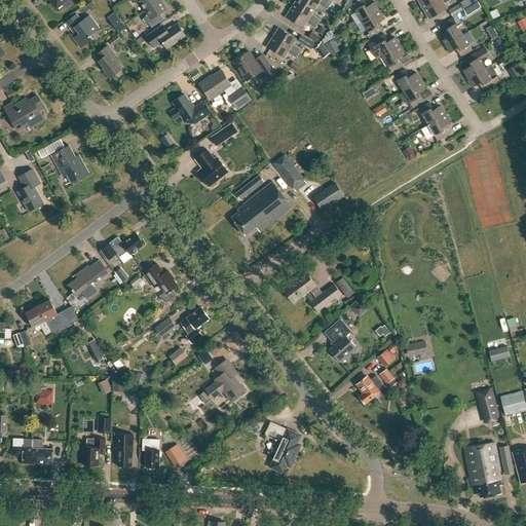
[(45,0),(49,0),(57,8),(64,3),(66,6),(71,2),(69,0),(43,0),(45,1),(45,0)]
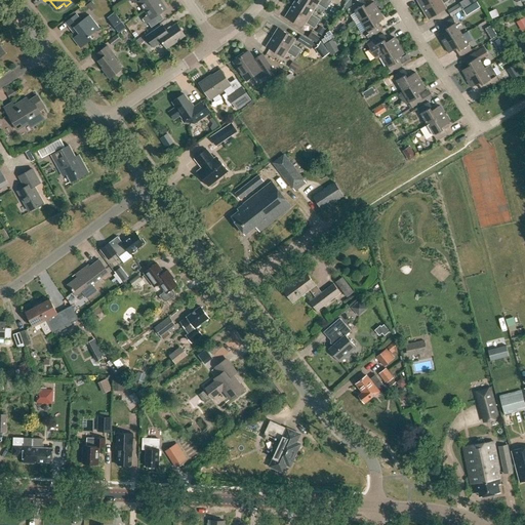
[(132,0),(135,4),(138,1),(145,10),(159,0),(132,0)]
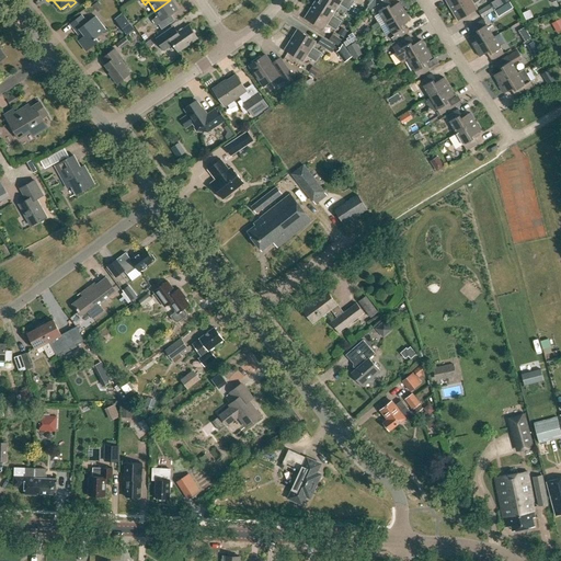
[(158,16),(152,20),(157,25),(158,24),(162,30),(175,21),(171,14),(179,10),(171,0),(170,0),(155,11),(158,16)]
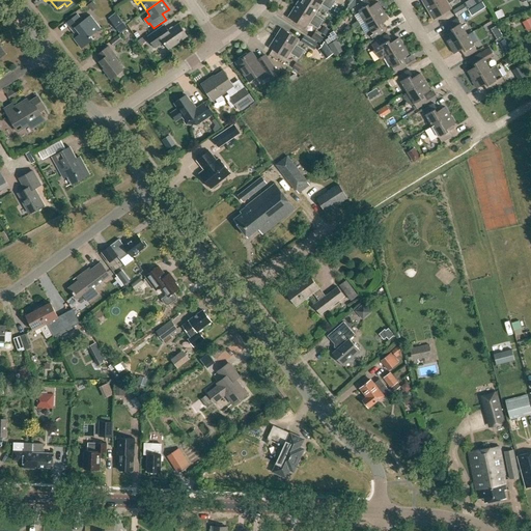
[(295,7),(322,24),(324,20),(315,15),(318,9),(303,0),(302,0),(301,2),(299,0),(295,7)]
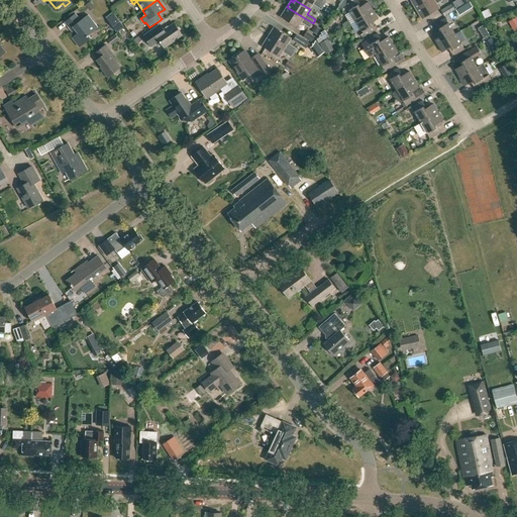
[(295,0),(310,9),(313,4),(321,10),(324,5),(315,0),(295,0)]
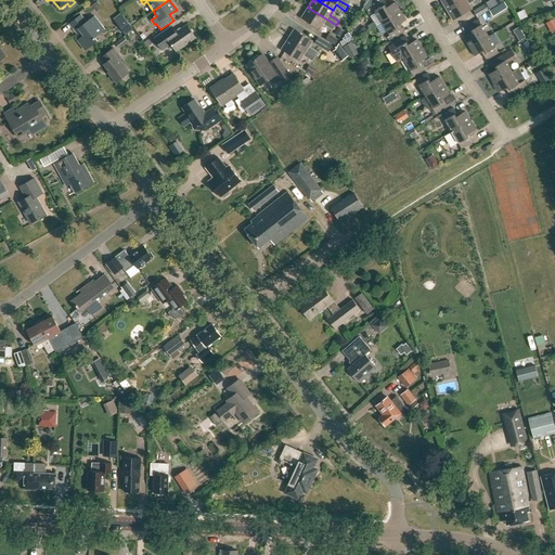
[(379,0),(372,5),(382,22),(401,11),(396,2),(388,7),(384,0),(379,0)]
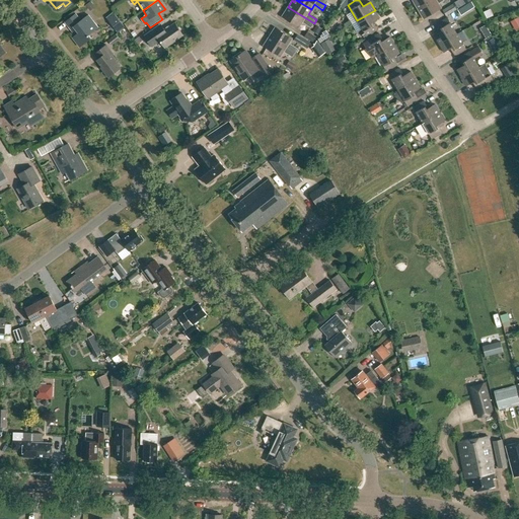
[(412,0),(419,9),(434,0),(412,0)]
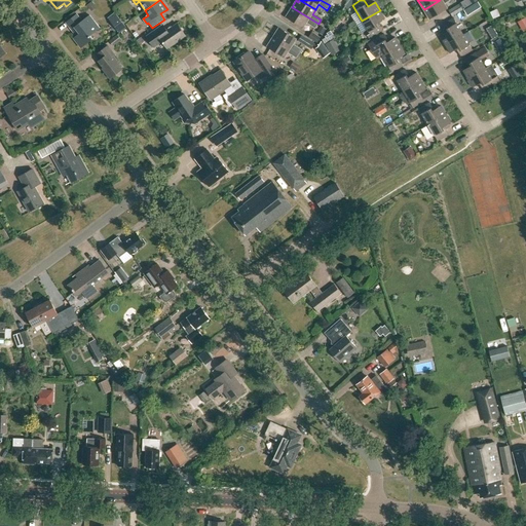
[(440,0),(424,9),(429,20),(447,9),(444,4),(450,0),(440,0)]
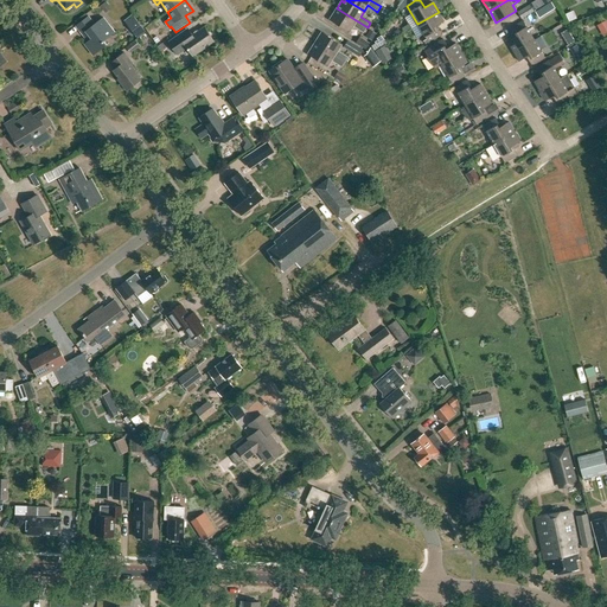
[(101,6),(106,13),(112,10),(107,1),(101,6)]
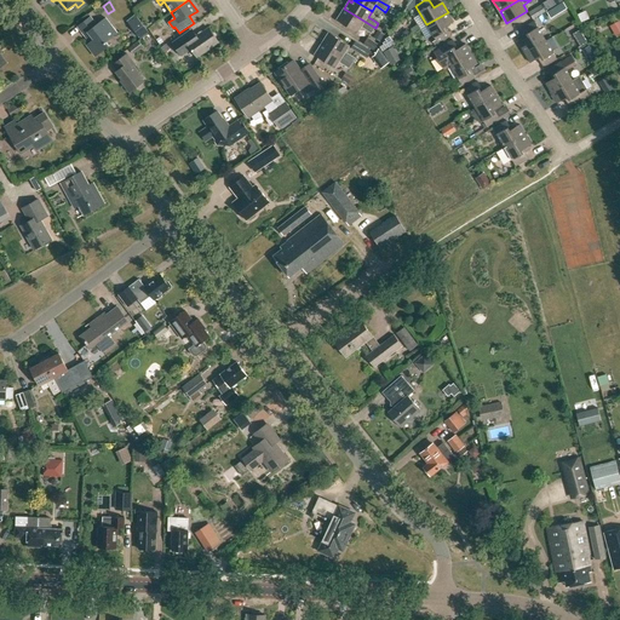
[(563,1),(556,6),(560,13),(568,9),(563,1)]
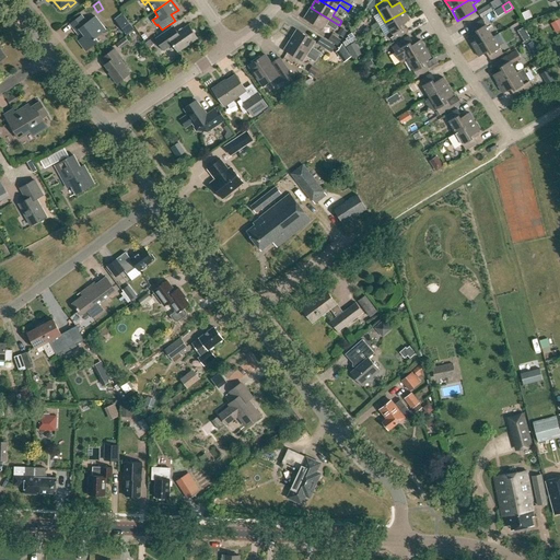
[(490,3),(477,11),(481,18),(494,10),(490,3)]
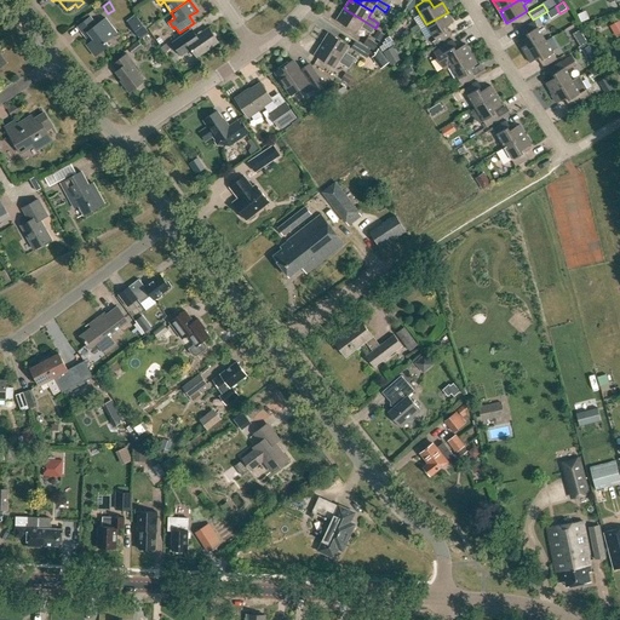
[(361,27),(372,34),(375,28),(344,9),(339,17),(342,18),(339,22),(357,33),(361,27)]
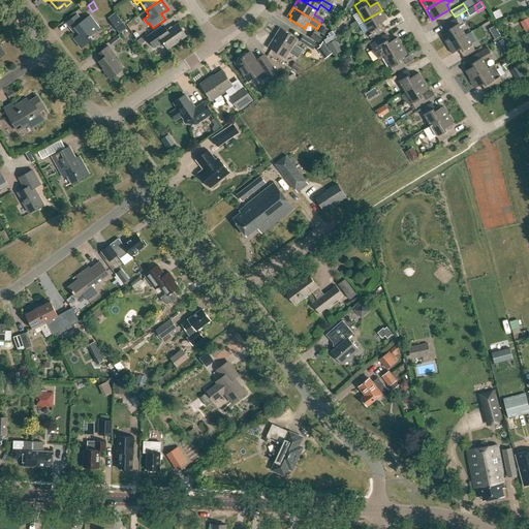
[(497,9),(500,17),(505,14),(502,7),(497,9)]
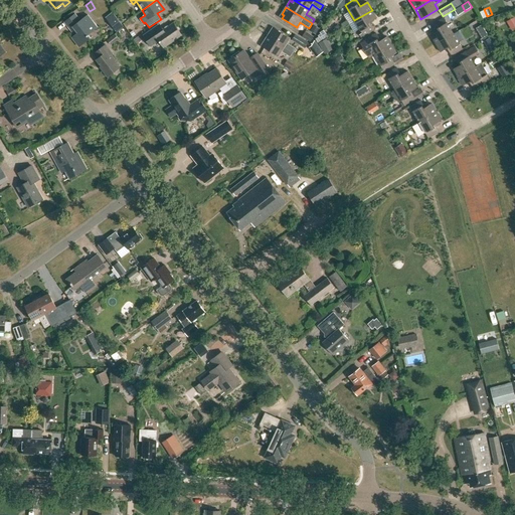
[(354,20),(364,36),(375,29),(370,22),(377,18),(372,10),(354,20)]
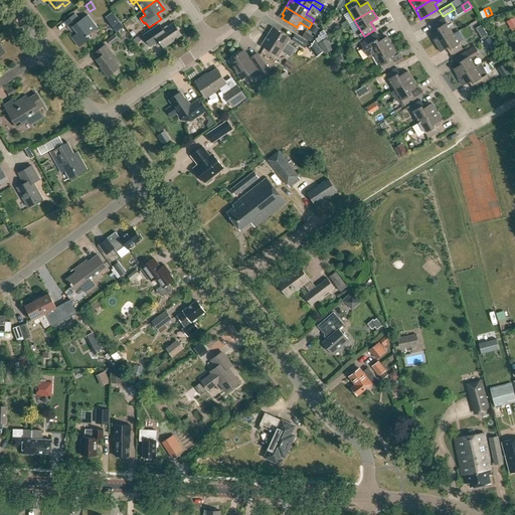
[(105,17),(116,31),(123,26),(111,11),(105,17)]
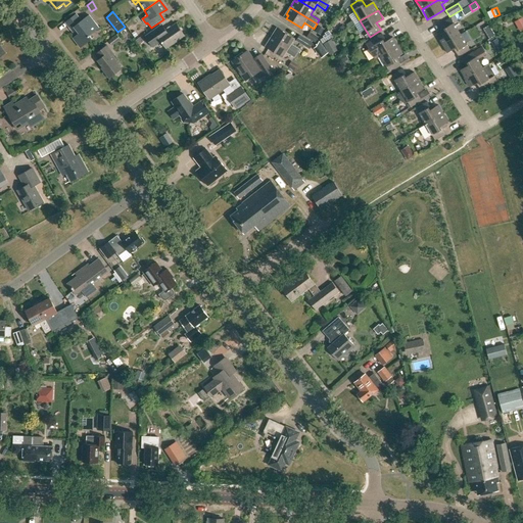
[(398,11),(392,15),(396,22),(403,19),(398,11)]
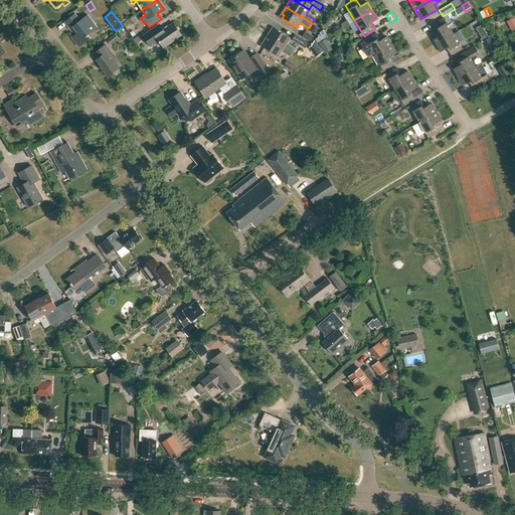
[(74,35),(71,37),(79,47),(91,38),(89,35),(98,28),(88,15),(80,20),(74,13),(64,22),(74,35)]
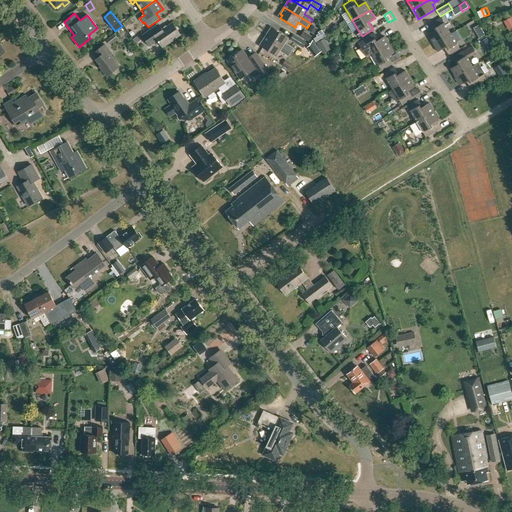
[(433,43),(451,33),(441,17),(430,24),(435,31),(428,35),(433,43)]
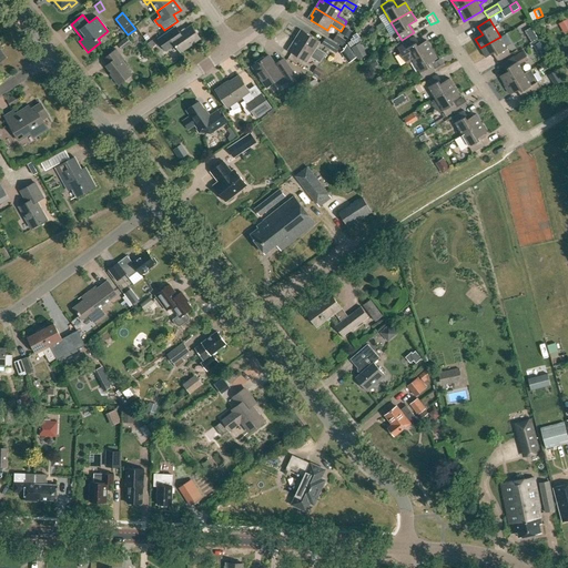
[(175,46),(181,53),(201,39),(191,26),(176,36),(172,29),(158,39),(166,51),(175,46)]
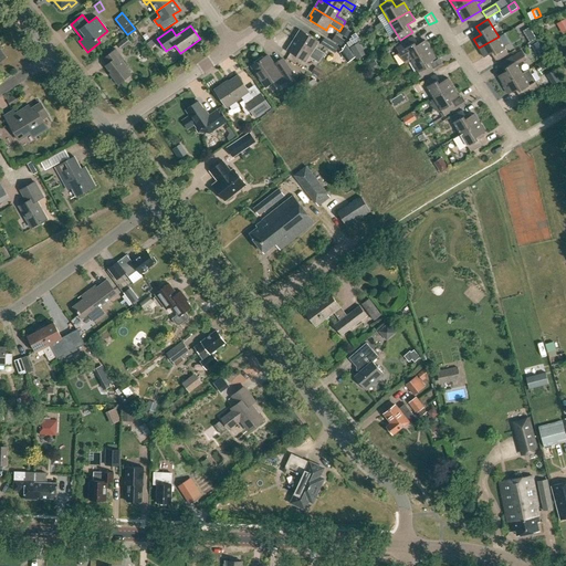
[(346,28),(343,32),(348,37),(352,31),(346,28)]
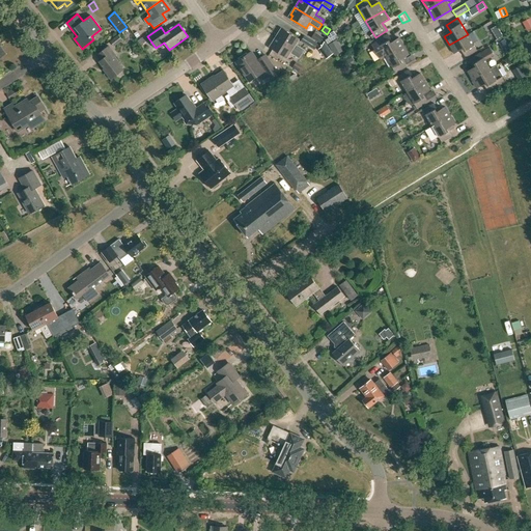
[(276,37),(302,54),(305,50),(296,45),(299,38),(284,29),(282,32),(280,30),(276,37)]
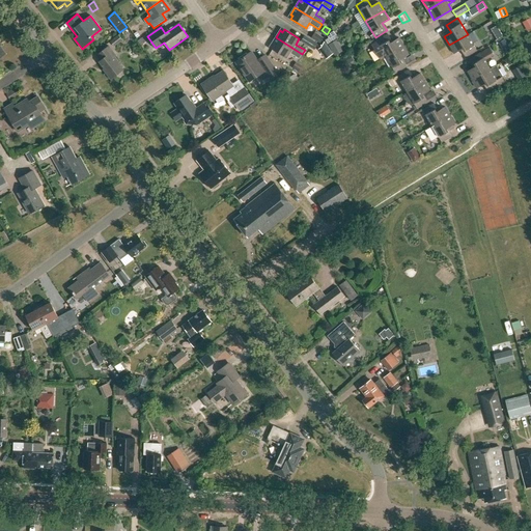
[(501,30),(495,34),(498,39),(504,35),(501,30)]
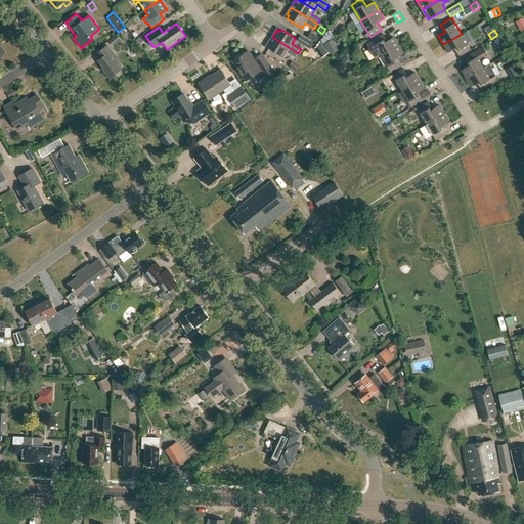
[(310,32),(307,39),(315,43),(316,44),(320,38),(310,32)]
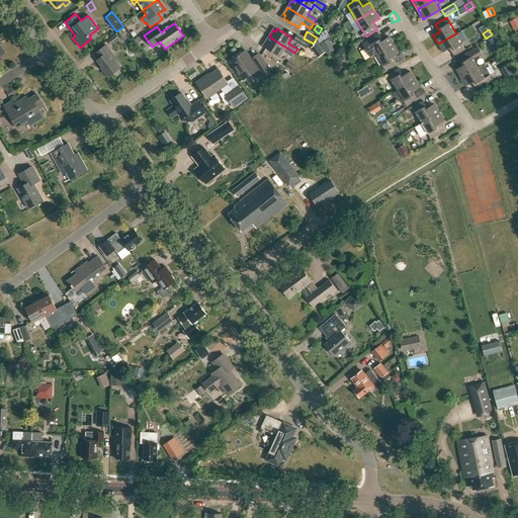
[(115,33),(107,39),(111,46),(119,38),(115,33)]
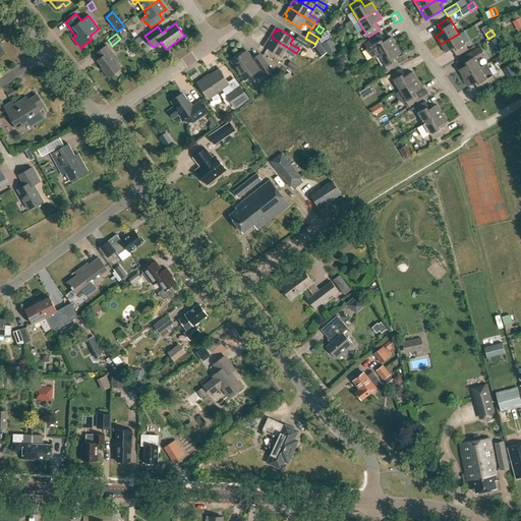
[(369,41),(364,44),(373,59),(379,55),(379,56),(397,45),(392,37),(385,41),(381,34),(369,40),(369,41)]
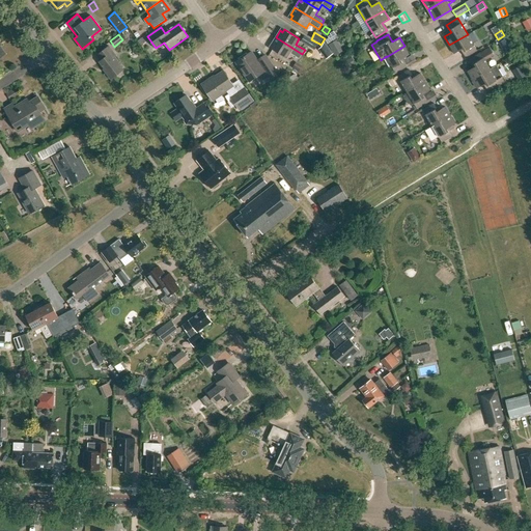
[(462,50),(466,57),(477,51),(468,34),(449,45),(454,54),(462,50)]
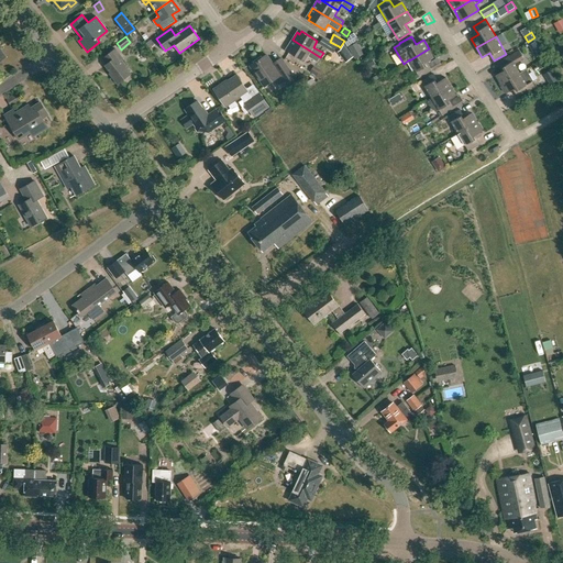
[(339,46),(330,42),(323,37),(319,44),(334,54),(339,46)]
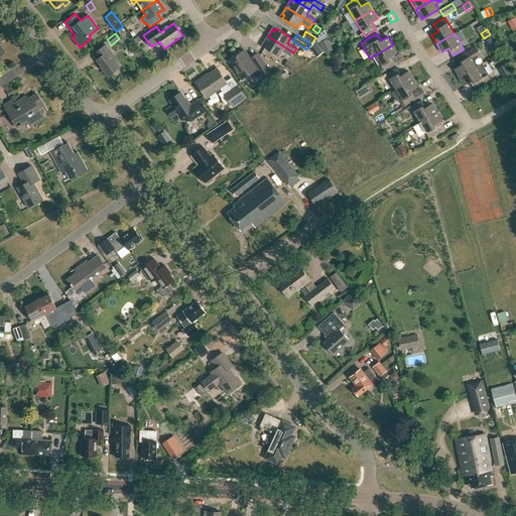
[(134,39),(140,47),(144,44),(138,36),(134,39)]
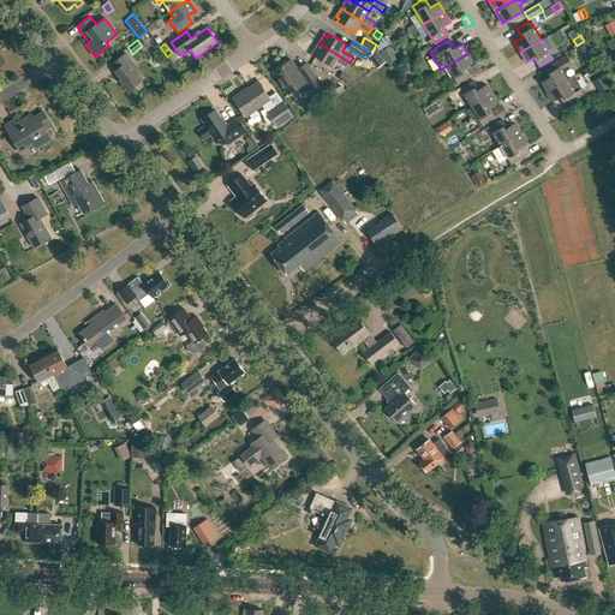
[(336,61),(346,69),(350,63),(320,43),(314,52),(316,53),(315,57),(332,67),(336,61)]
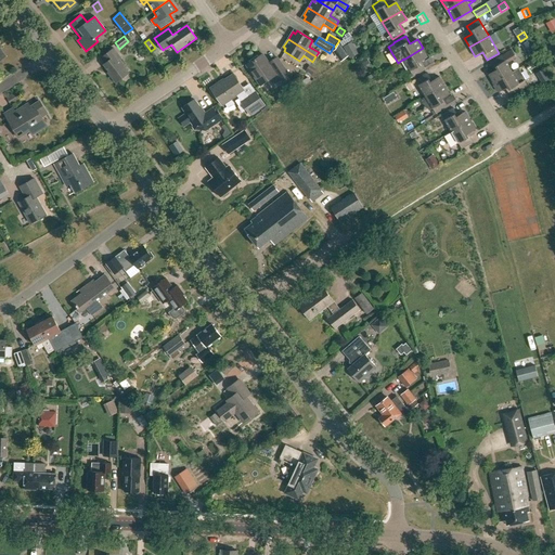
[(350,42),(343,47),(349,57),(349,59),(350,57),(357,53),(350,42)]
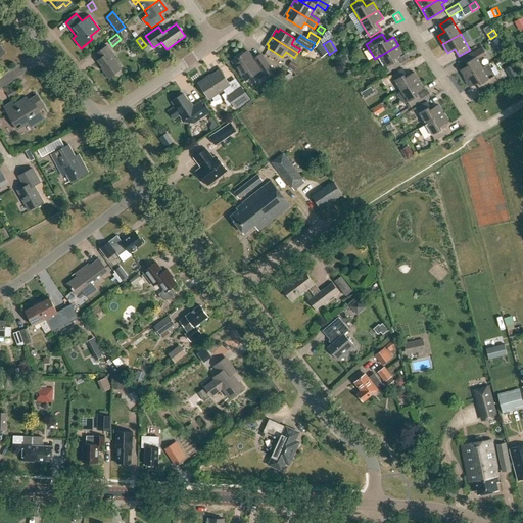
[(97,60),(104,70),(103,70),(109,78),(122,68),(116,62),(117,61),(112,55),(114,54),(107,45),(97,53),(100,58),(97,60)]
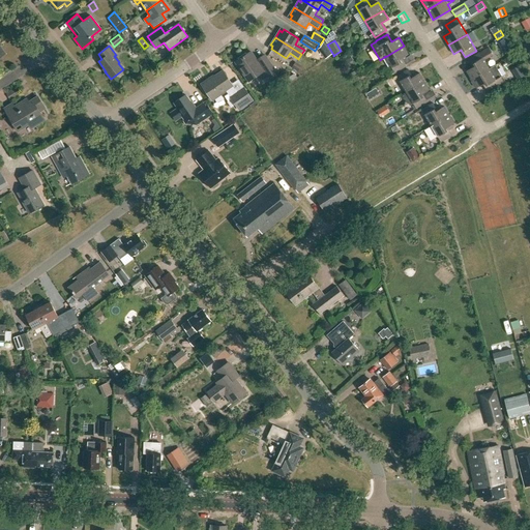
[(404,46),(385,57),(395,74),(407,66),(402,58),(409,55),(404,46)]
